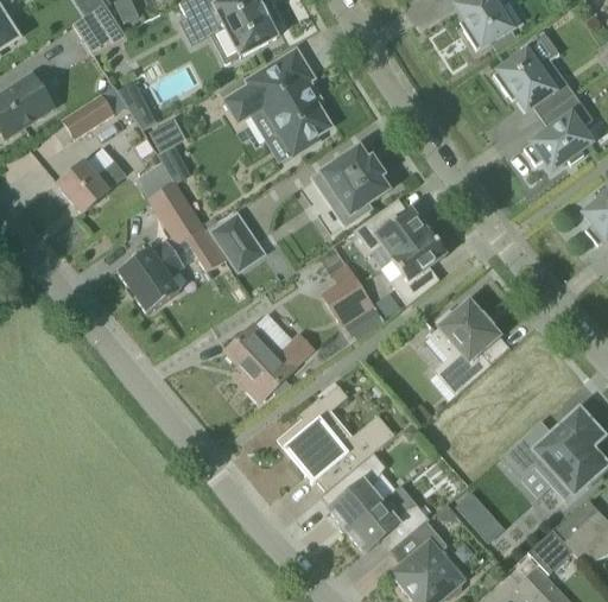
[(73,20),(94,52),(127,36),(103,0),(83,13),(73,20)]
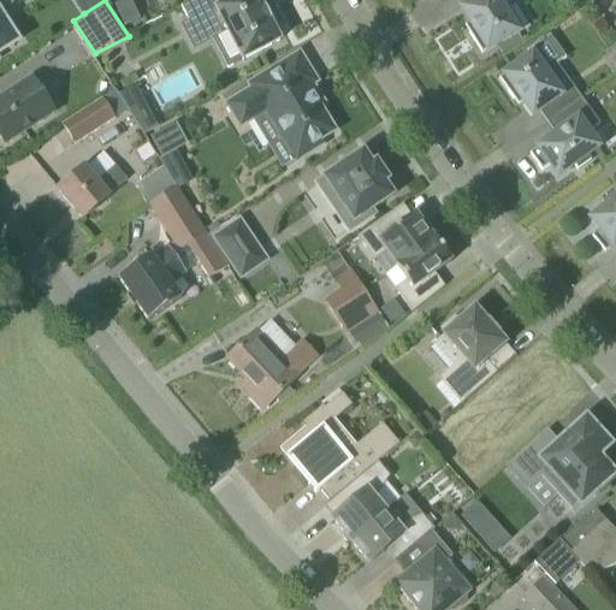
[(75,0),(84,13),(105,0),(75,0)]
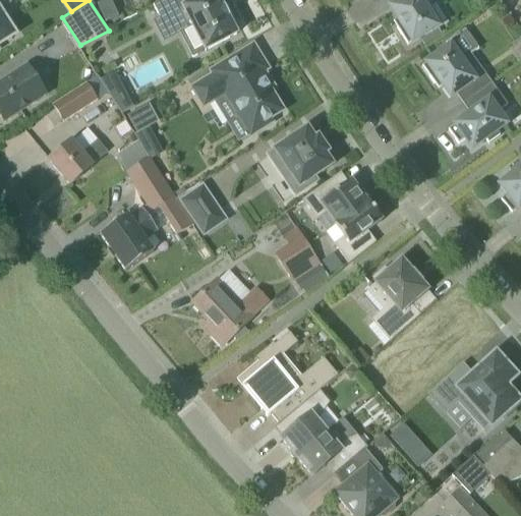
[(191,21),(205,47),(236,31),(228,14),(230,13),(224,2),(222,3),(220,0),(155,0),(153,1),(161,15),(156,18),(165,36),(191,21)]
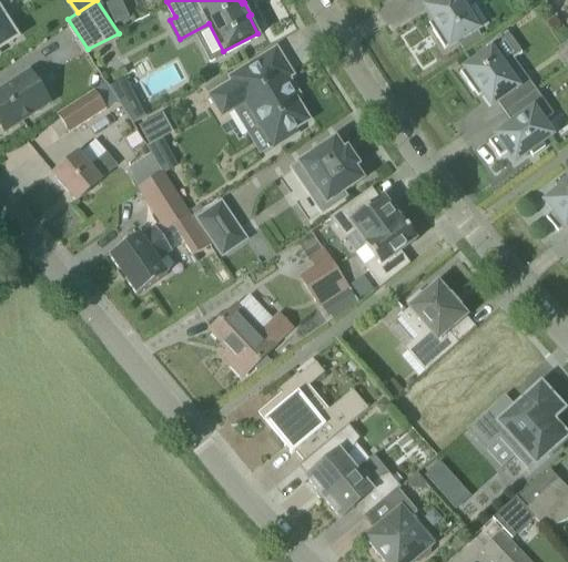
[(425,4),(433,17),(437,23),(433,27),(445,46),(482,22),(467,0),(432,0),(425,4)]
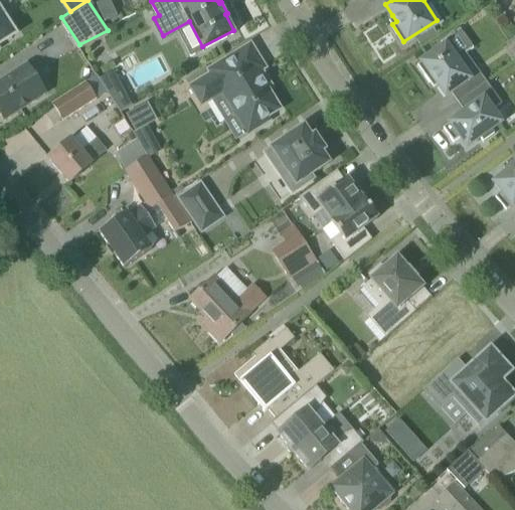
[(0,38),(14,30),(0,8),(0,38)]
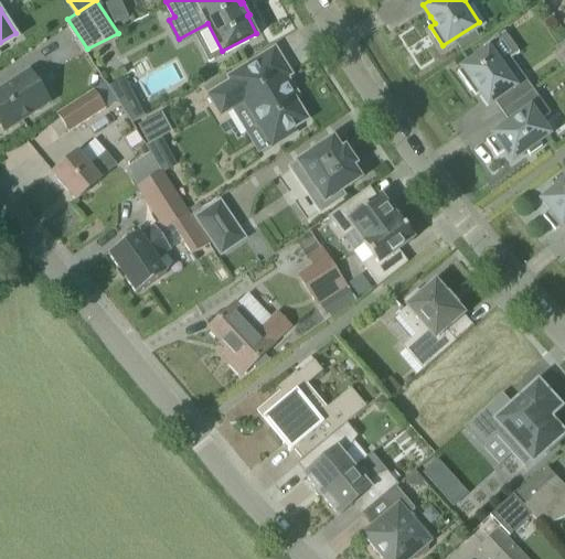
[(290,71),(275,45),(228,73),(231,77),(209,90),(221,111),(243,97),(272,143),(295,129),(291,125),(307,116),(287,84),(290,81),(286,74),(290,71)]
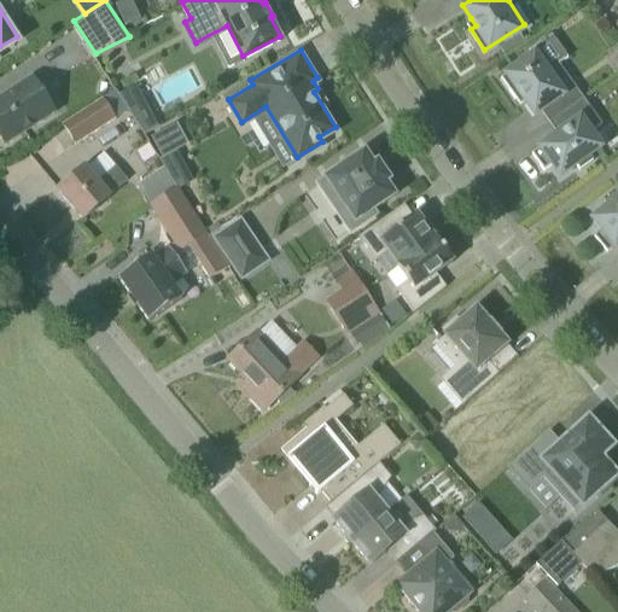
[(547,103),(555,115),(583,94),(573,81),(566,86),(551,63),(546,66),(534,51),(501,75),(516,94),(520,91),(535,111),(547,103)]
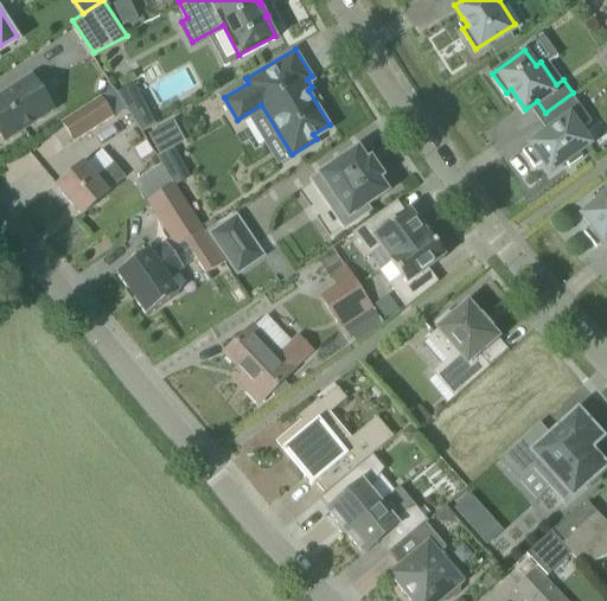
[(31,72),(0,91),(0,129),(5,138),(53,106),(31,72)]
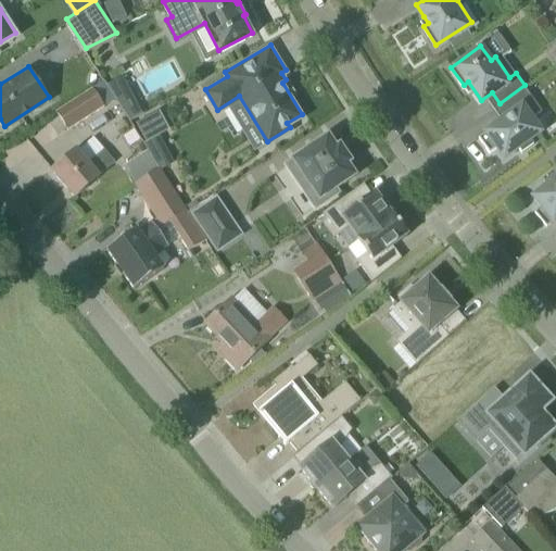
[(123,73),(106,82),(115,96),(129,117),(142,110),(123,73)]
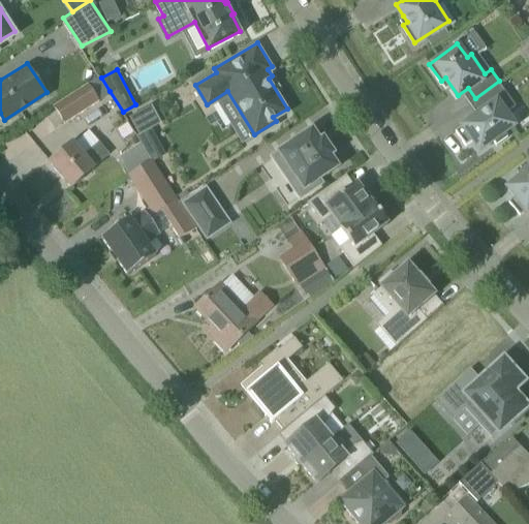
[(99,73),(88,81),(99,98),(110,91),(101,78),(99,73)]
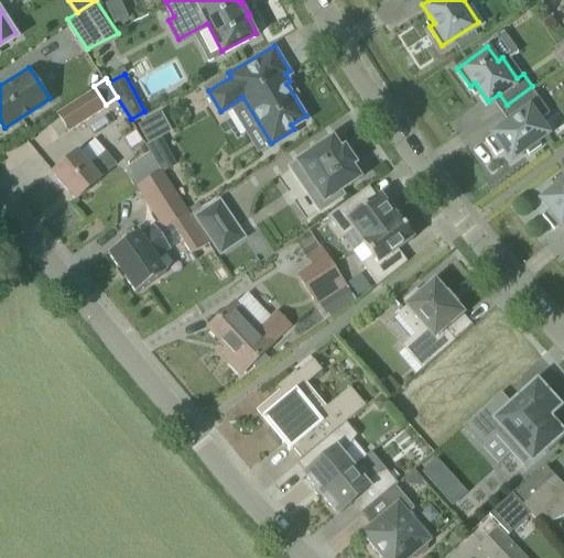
[(94,86),(56,110),(68,128),(106,105),(94,86)]
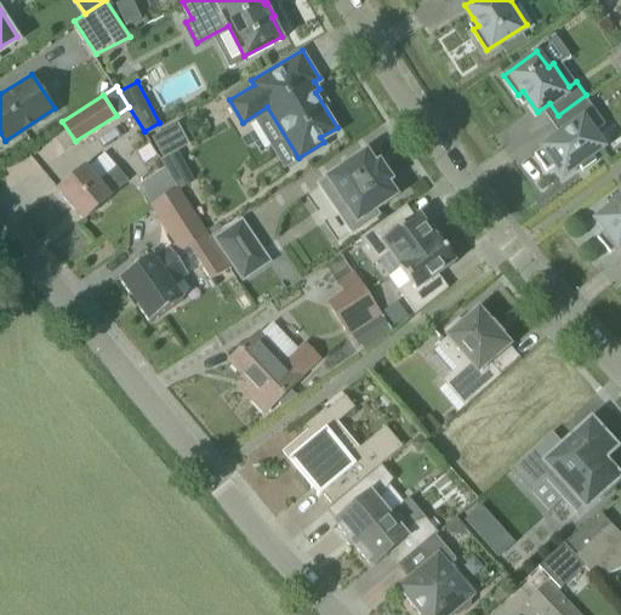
[(586,95),(558,115),(567,127),(534,151),(546,168),(554,161),(563,172),(579,161),(582,166),(596,157),(592,152),(603,143),(592,129),(604,120),(586,95)]
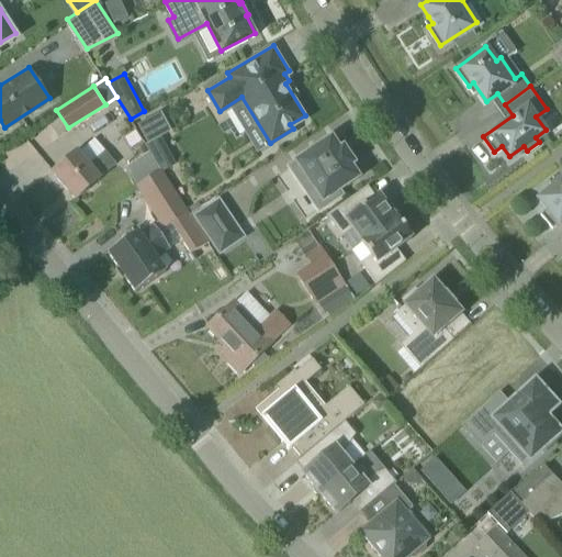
[(160,132),(171,126),(160,107),(137,120),(148,140),(160,132)]
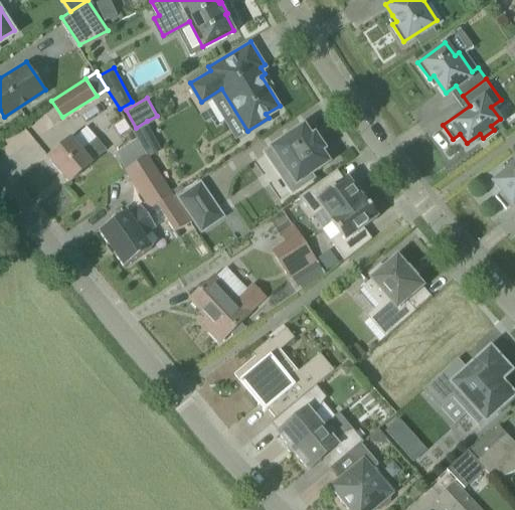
[(136,128),(132,130),(136,136),(148,153),(148,154),(161,147),(147,121),(136,128)]
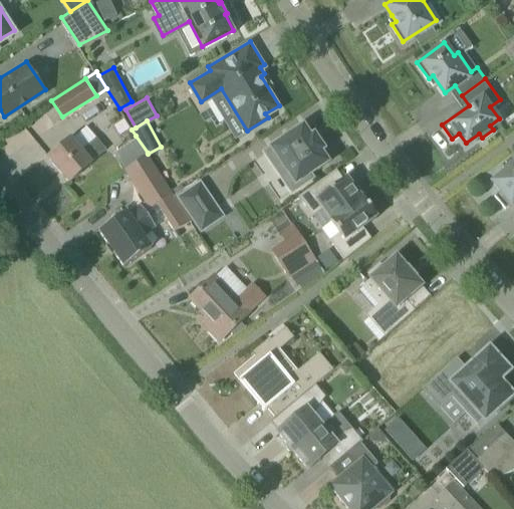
[(294,186),(311,174),(309,172),(327,160),(303,123),(271,145),(271,146),(268,148),(277,161),(280,159),(286,168),(283,170),(294,186)]
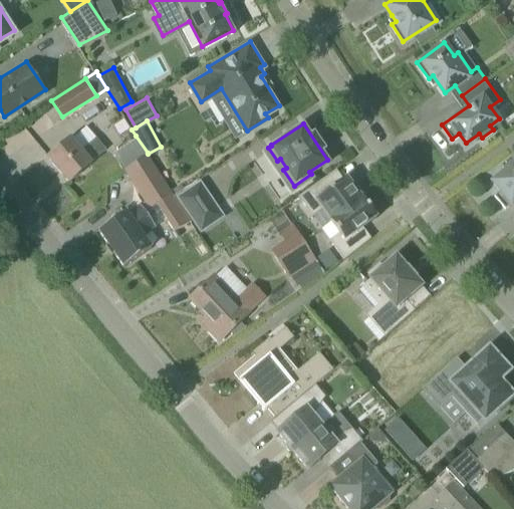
[(80,148),(70,136),(48,155),(68,179),(91,160),(90,159),(105,146),(96,135),(80,148)]
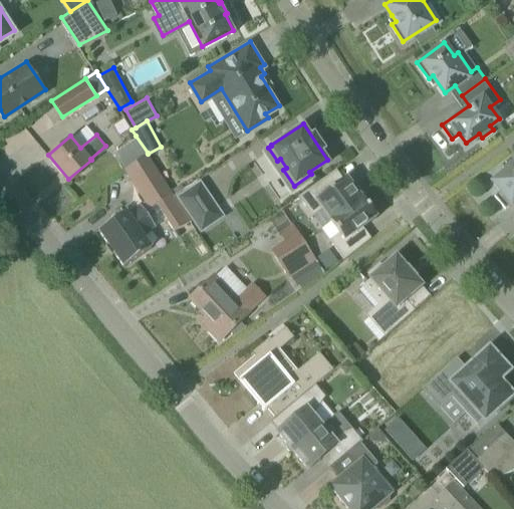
[(136,136),(113,150),(124,168),(148,153),(138,138),(136,136)]
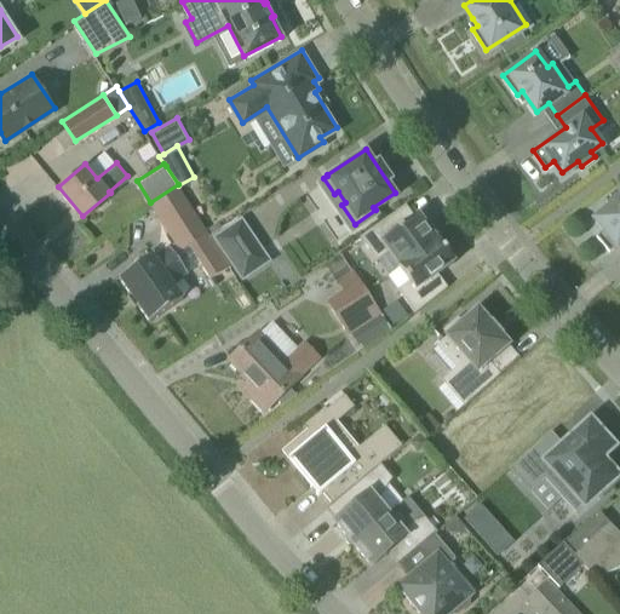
[(178,185),(178,184),(150,202),(179,247),(189,241),(211,276),(227,265),(178,185)]
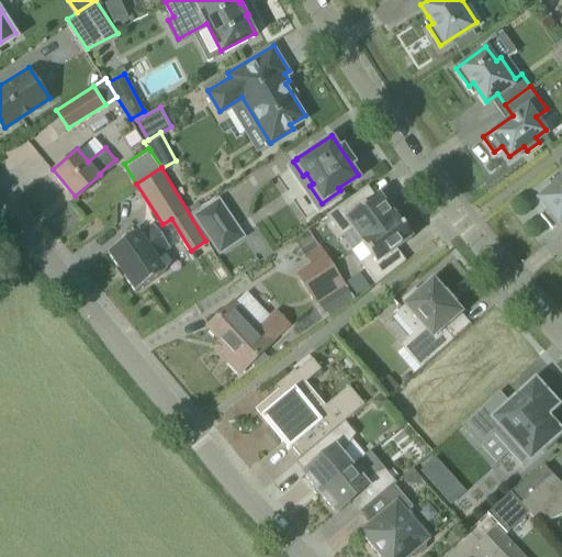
[(561,171),(560,170),(549,180),(552,185),(539,197),(547,205),(540,212),(552,226),(561,216),(561,171)]
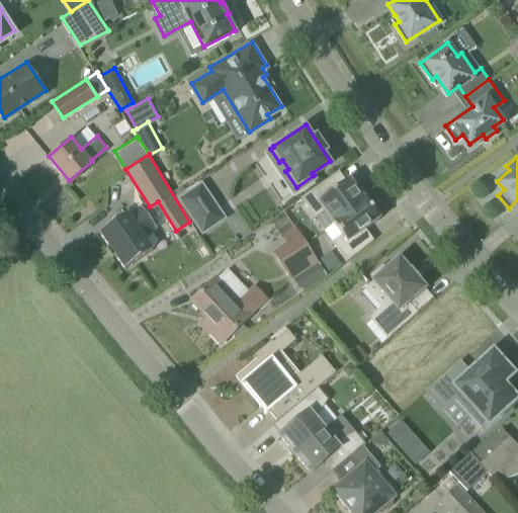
[(356,185),(349,176),(337,186),(329,175),(301,196),(316,216),(326,208),(334,220),(366,194),(358,183),(356,185)]
